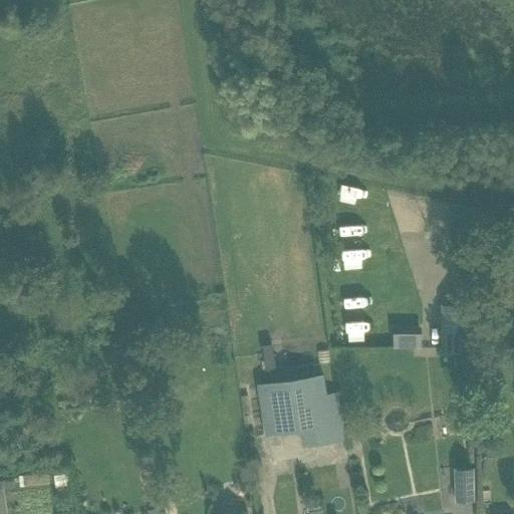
[(470,346),(469,304),(441,304),(442,346),(470,346)]
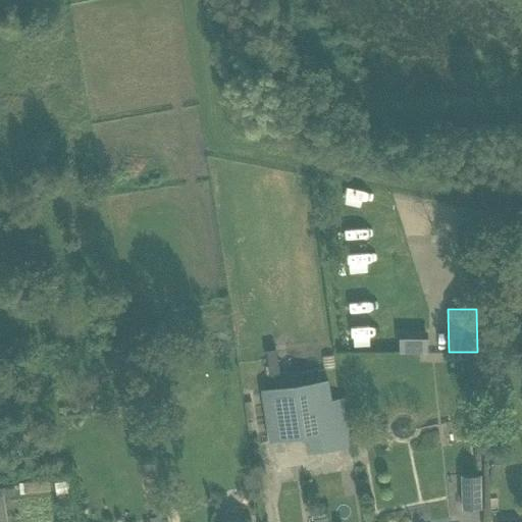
[(426,342),(410,342),(410,354),(426,354),(426,342)]
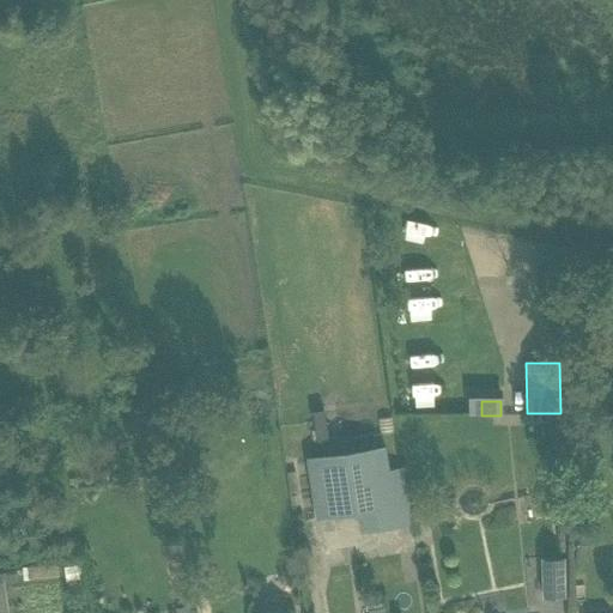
[(325,410),(314,412),(319,439),(329,438),(325,410)]
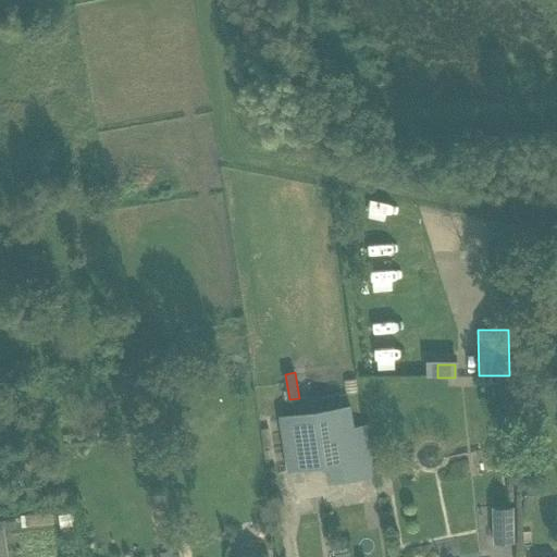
[(280,418),(287,472),(330,466),(331,477),(359,473),(349,407),(280,418)]
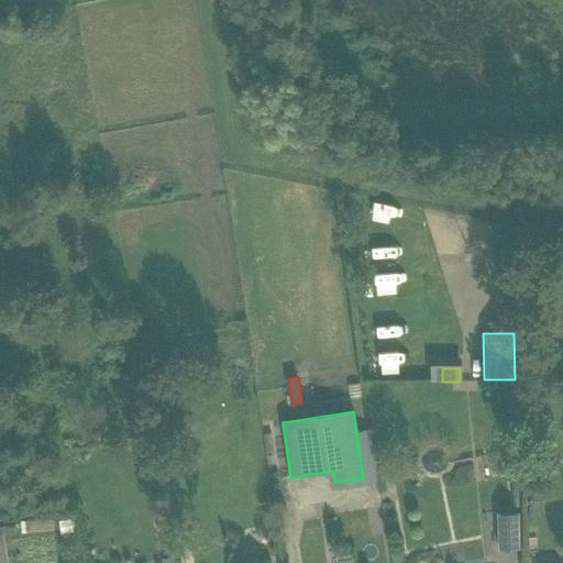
[(274,456),(266,457),(267,465),(275,464),(274,456)]
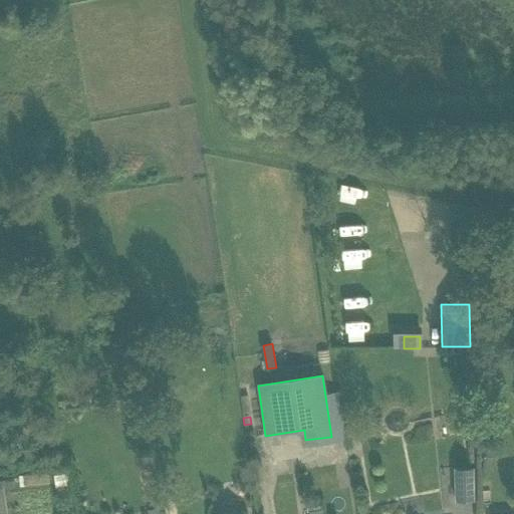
[(485,444),(485,452),(496,452),(497,444),(485,444)]
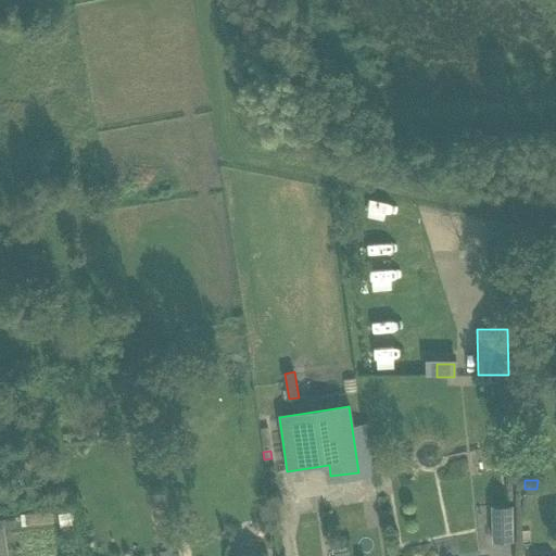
[(491,541),(503,541),(502,505),(490,505),(491,541)]
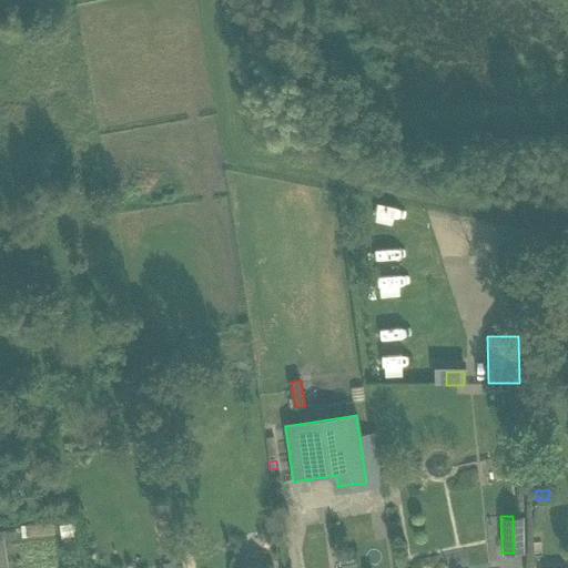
[(70,525),(59,526),(61,538),(71,537),(70,525)]
